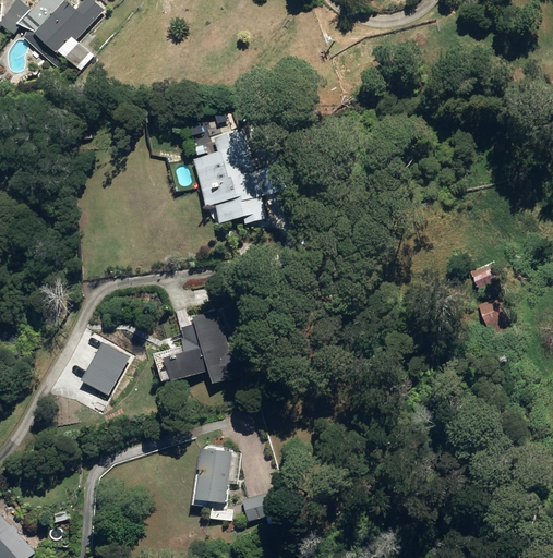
[(61,53),(80,71),(93,56),(76,40),(103,11),(92,0),(86,0),(76,10),(68,1),(64,4),(58,0),(40,0),(31,12),(17,0),(16,0),(0,23),(0,25),(13,35),(21,25),(38,33),(36,35),(59,56),(61,53)]
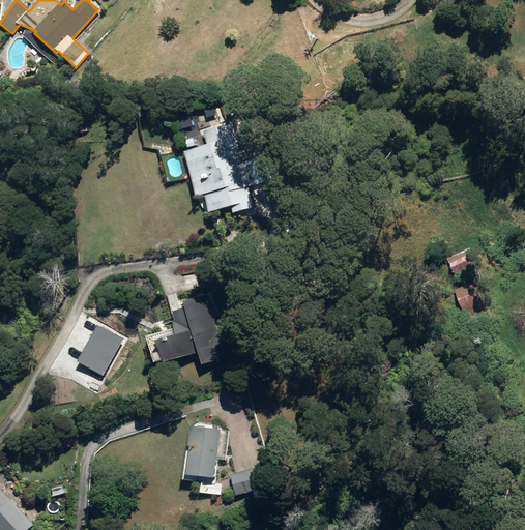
[(230,205),(232,211),(252,206),(245,186),(251,184),(244,160),(239,163),(228,123),(201,130),(205,144),(182,150),(195,195),(203,193),(208,211),(230,205)]
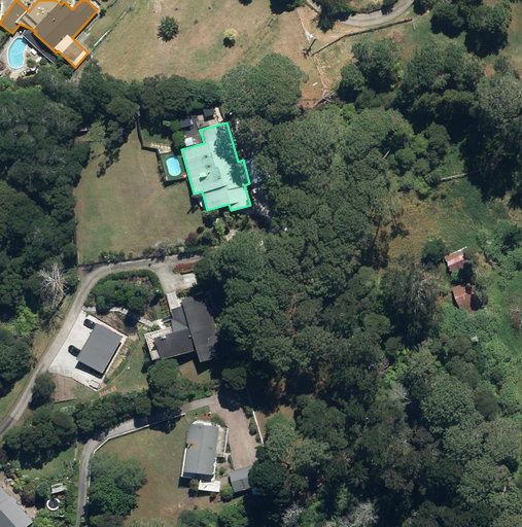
[(255,145),(248,147),(250,153),(257,152),(255,145)]
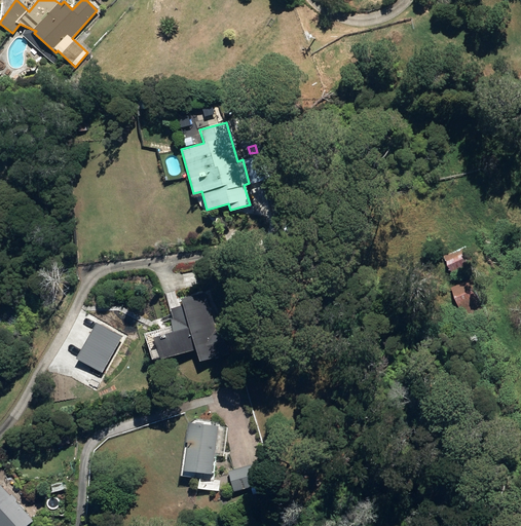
[(440,256),(447,272),(470,261),(461,246),(440,256)]
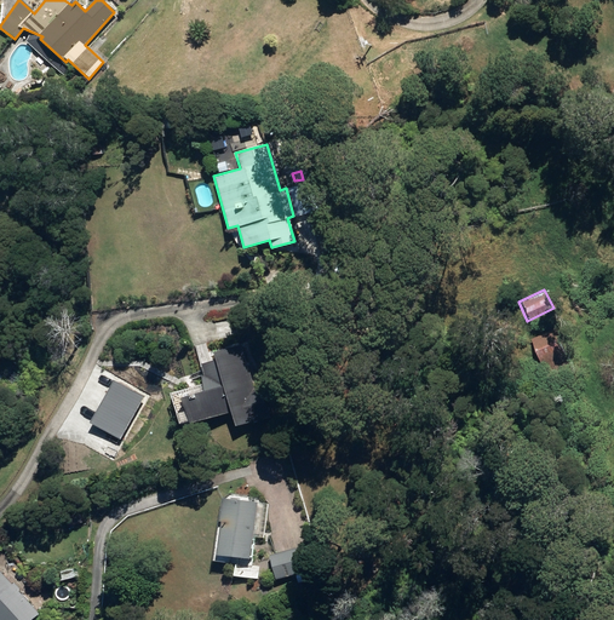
[(526,340),(546,383),(572,371),(551,327),(526,340)]
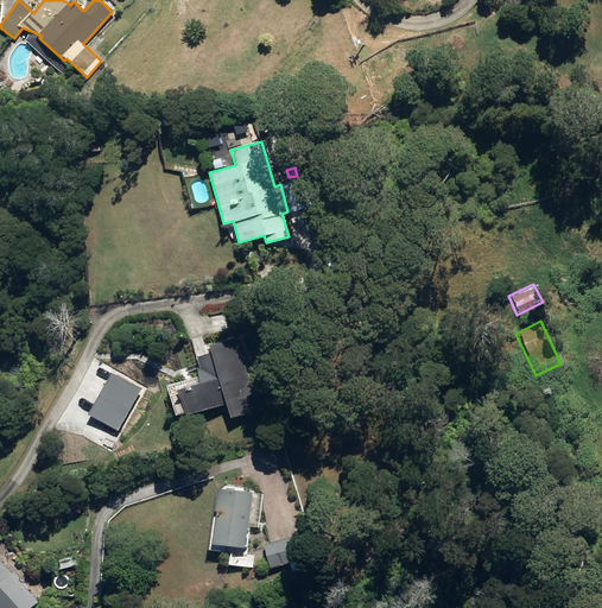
[(229,401),(234,417),(263,409),(253,378),(248,379),(234,337),(211,344),(213,352),(198,355),(201,366),(198,367),(203,382),(183,388),(190,413),(229,401)]
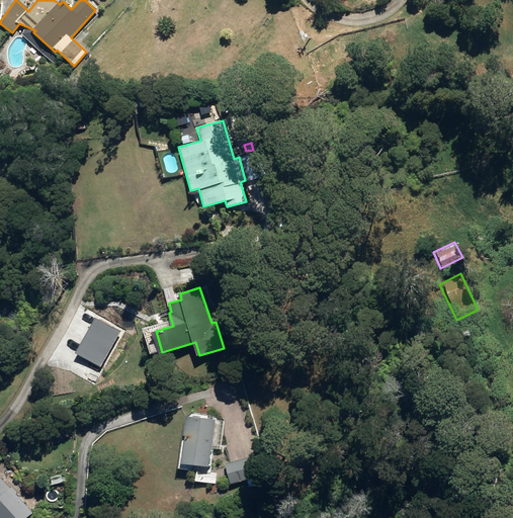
[(76,354),(99,367),(118,332),(95,320),(76,354)]
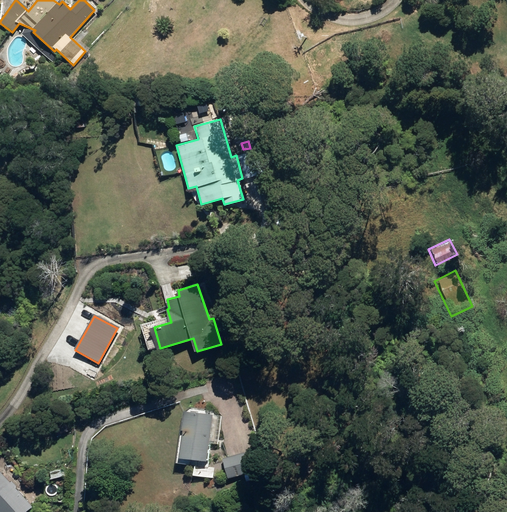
[(181,458),(207,461),(211,413),(183,410),(181,430),(183,430),(181,458)]
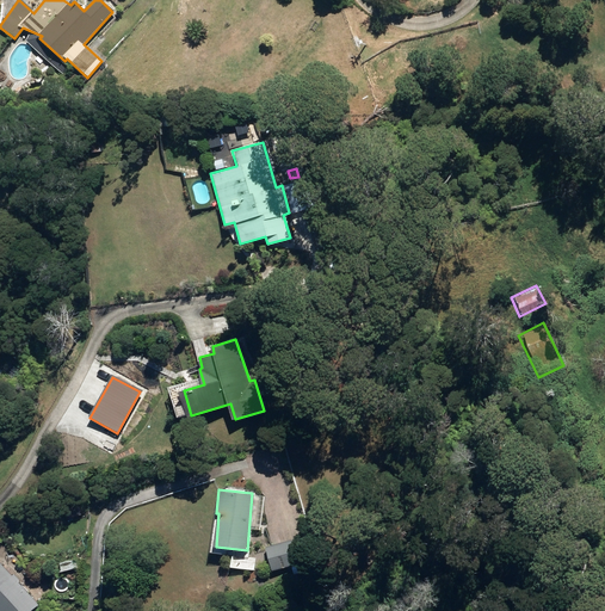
[(264,547),(270,571),(298,562),(301,568),(313,565),(304,535),(264,547)]
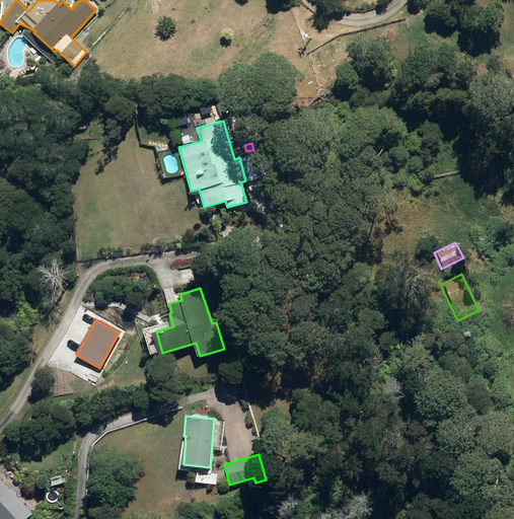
[(0,518),(25,518),(32,513),(0,479),(0,518)]
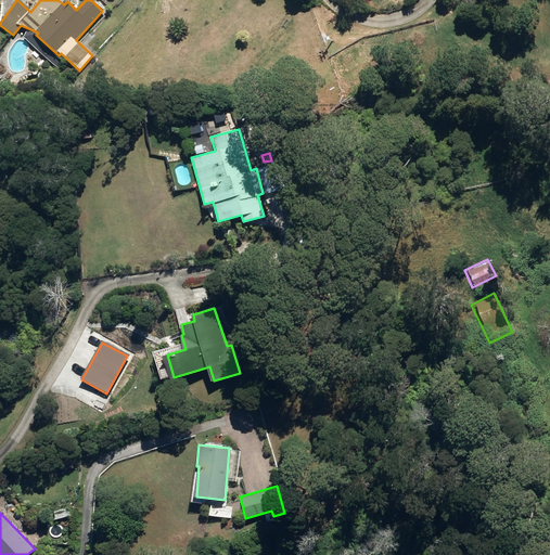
[(250,550),(253,554),(263,554),(268,552),(263,542),(250,550)]
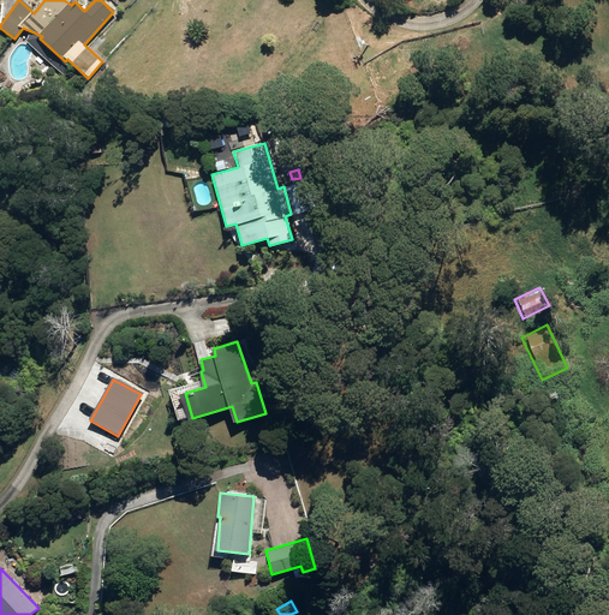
All buildings are outlined.
